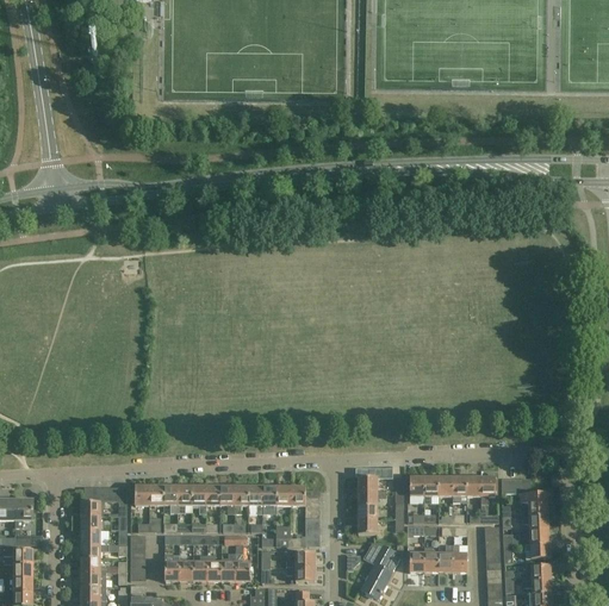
[(356,475),(356,491),(377,491),(377,476),(380,476),(380,467),(367,467),(367,475),(356,475)]
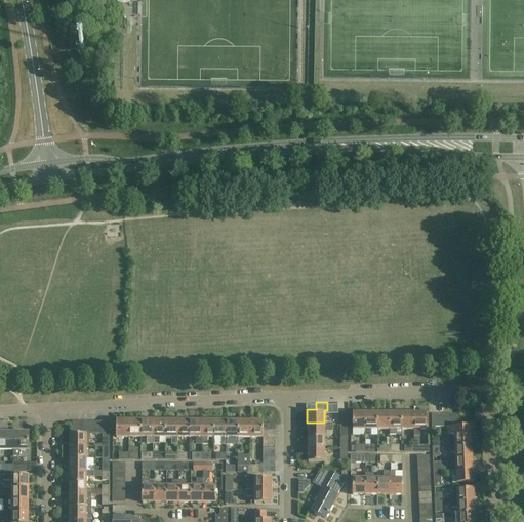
[(412,410),(412,426),(413,426),(413,434),(418,434),(418,426),(425,426),(425,410),(425,407),(418,407),(418,410),(412,410)]
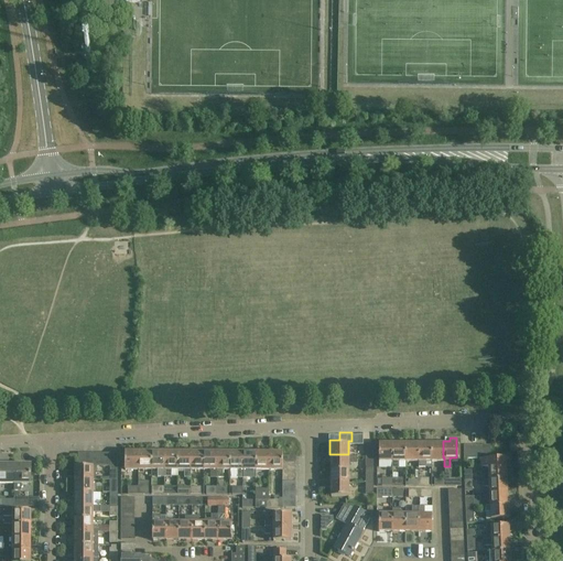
[(391,457),(391,441),(378,441),(378,457),(391,457)]
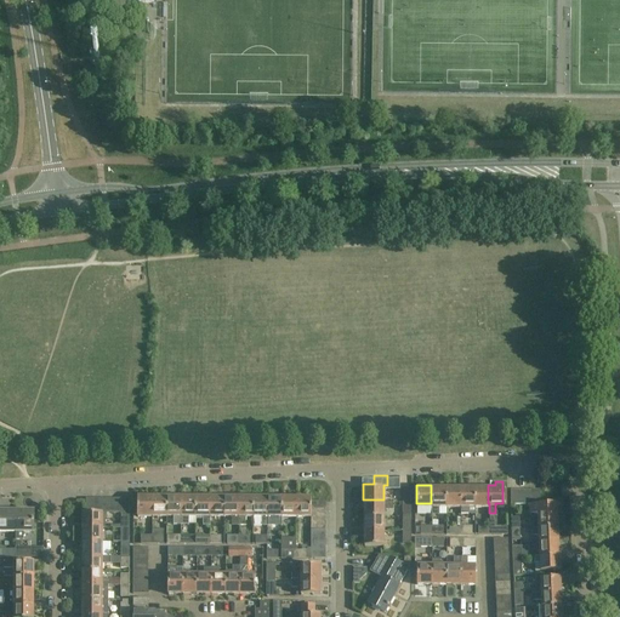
[(445,503),(445,485),(431,485),(431,503),(431,512),(438,512),(438,503),(445,503)]
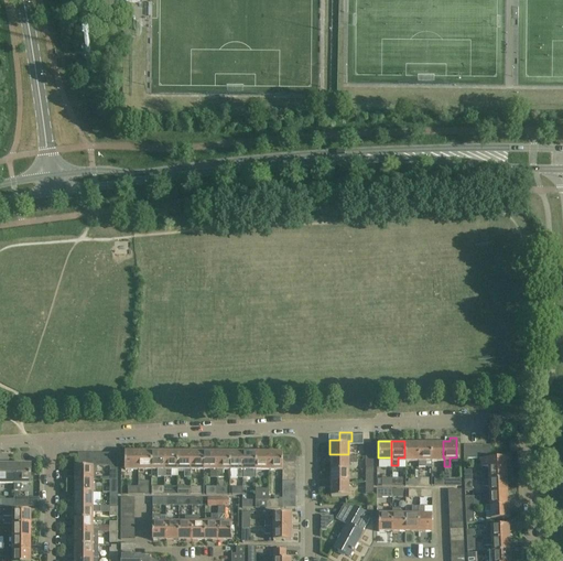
[(404,457),(417,457),(417,441),(404,441),(404,457)]
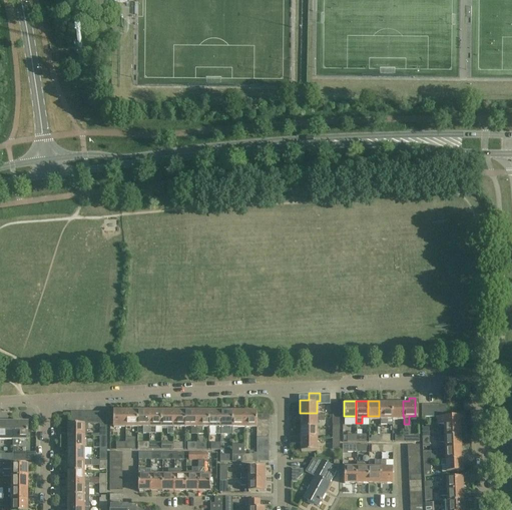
[(379,416),(379,422),(391,422),(391,416),(391,401),(379,401),(379,416)]
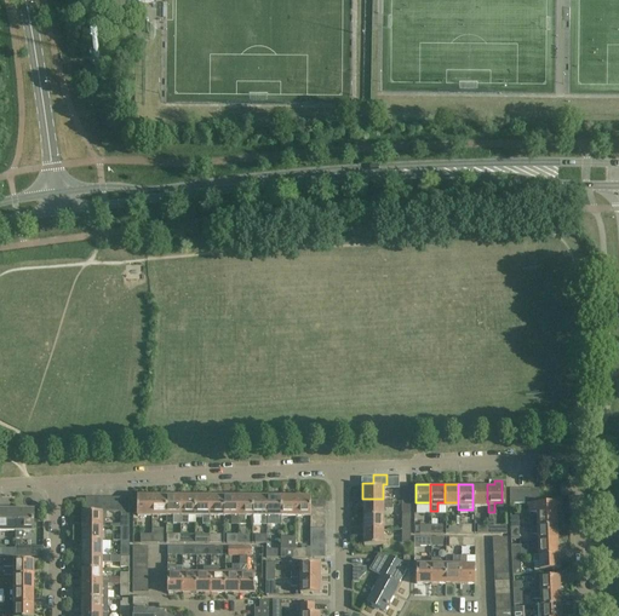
[(487,484),(473,484),(473,502),(487,502),(487,484)]
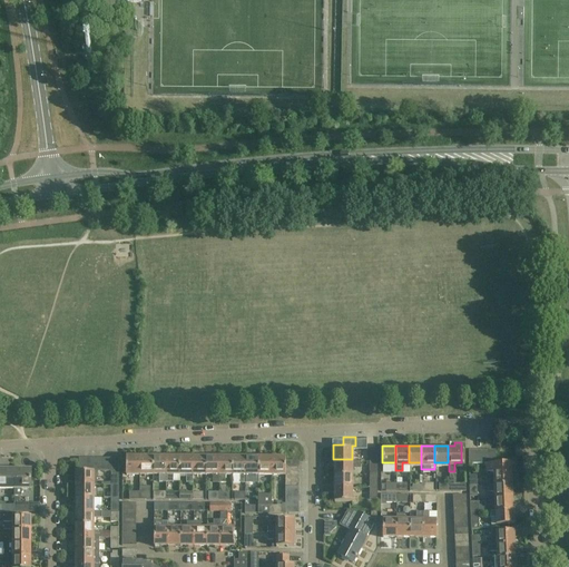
[(138,471),(139,453),(125,453),(125,471),(138,471)]
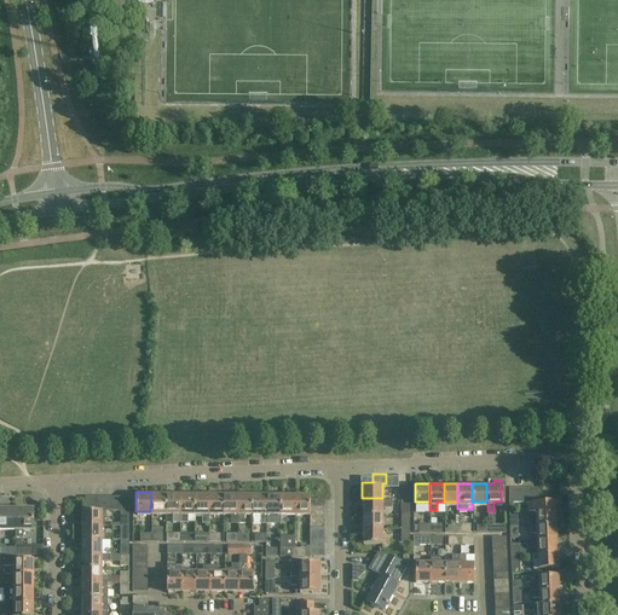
[(150,511),(165,511),(165,492),(151,492),(150,511)]
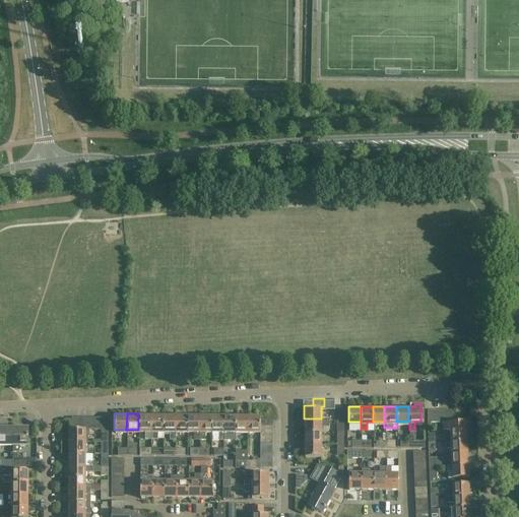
[(150,437),(150,413),(138,413),(138,430),(144,430),(144,437),(150,437)]
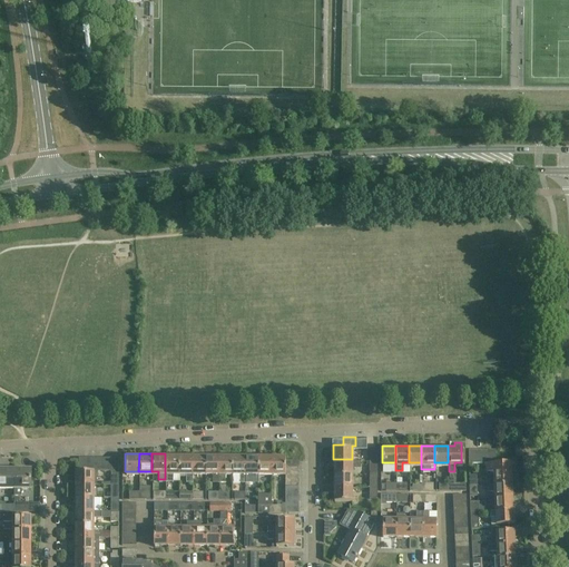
[(178,453),(165,453),(165,479),(173,479),(173,471),(178,471),(178,453)]
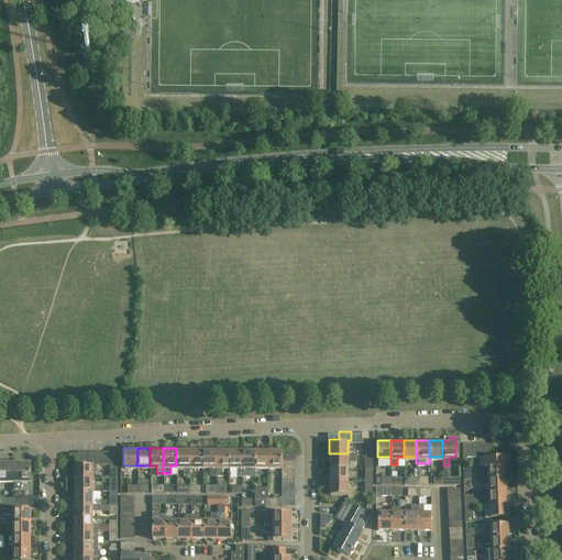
[(189,448),(176,448),(176,465),(183,465),(183,474),(189,474),(189,465),(189,448)]
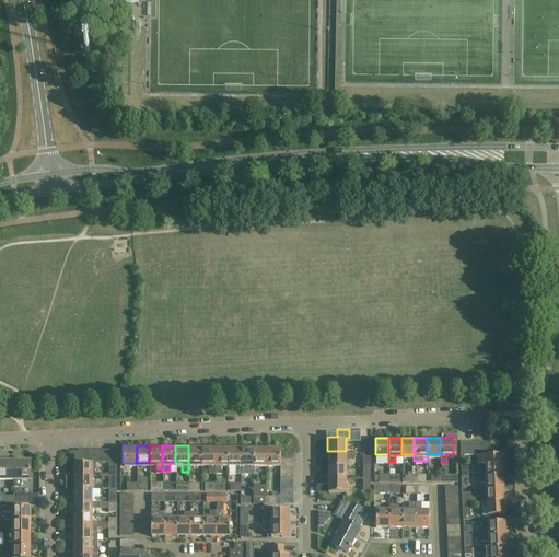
[(188,463),(201,463),(201,445),(188,445),(188,463)]
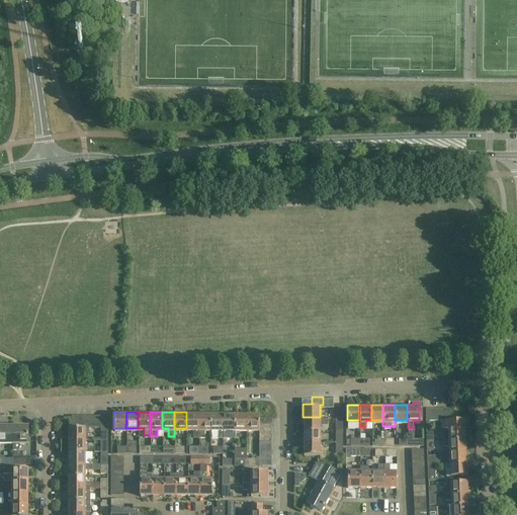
[(198,412),(186,412),(186,428),(192,428),(192,436),(197,436),(198,412)]
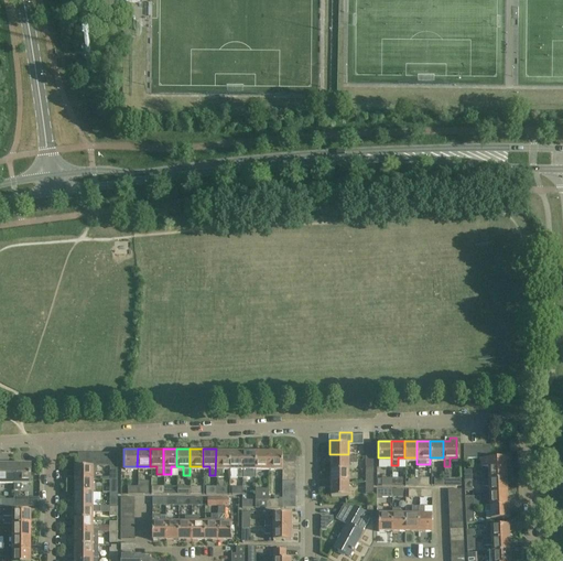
[(222,466),(228,466),(229,450),(216,449),(215,475),(222,475),(222,466)]
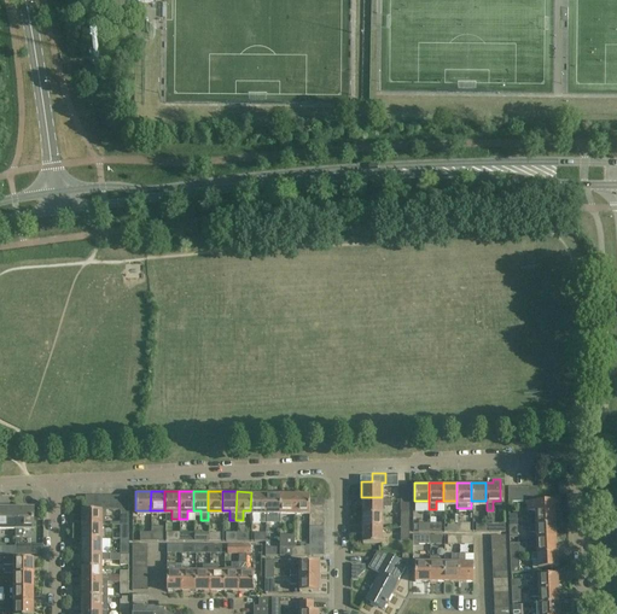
[(265,520),(265,492),(251,492),(250,510),(258,512),(258,520),(265,520)]
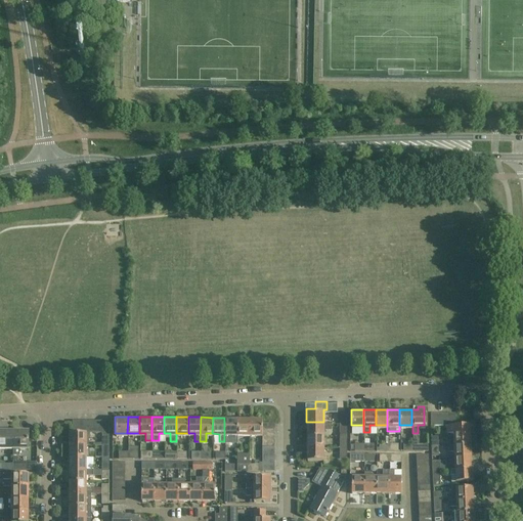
[(236,434),(236,418),(224,418),(224,441),(231,441),(231,434),(236,434)]
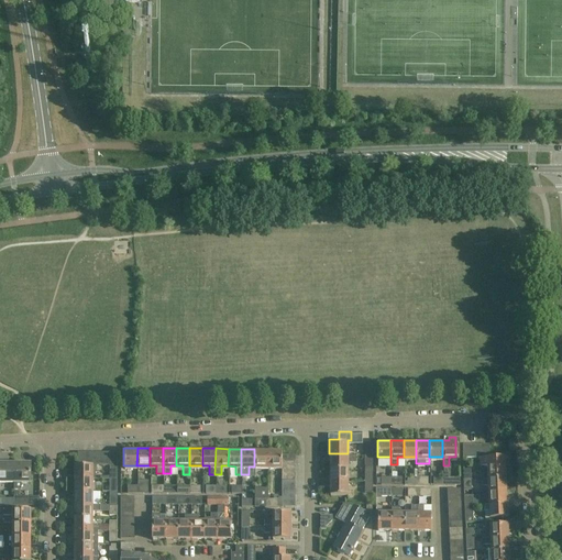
[(254,467),(267,467),(267,449),(254,449),(254,467)]
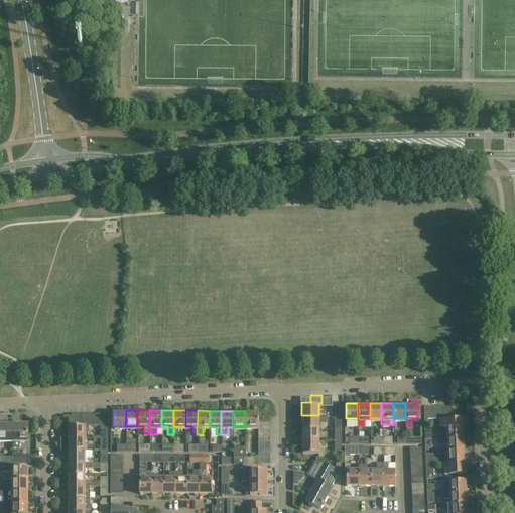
[(245,411),(245,427),(257,427),(257,426),(257,420),(257,414),(257,411),(245,411)]
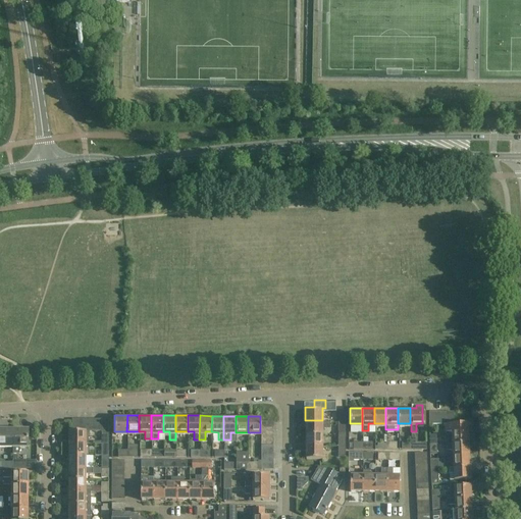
[(321,420),(305,420),(305,432),(321,432),(321,426),(329,426),(329,420),(321,420)]
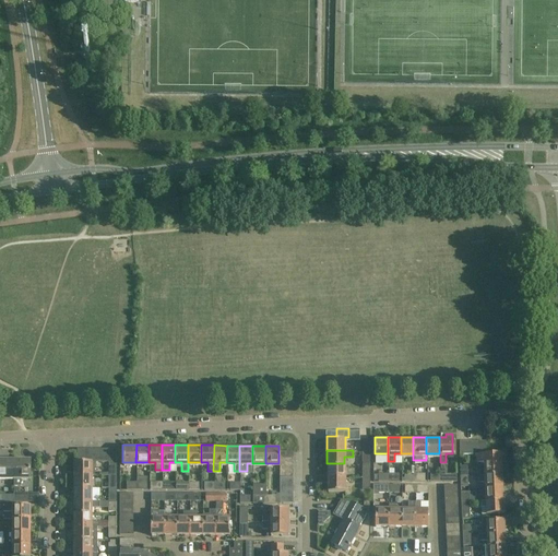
[(500,451),(485,452),(477,452),(475,452),(475,460),(482,460),(483,472),(500,472),(500,451)]
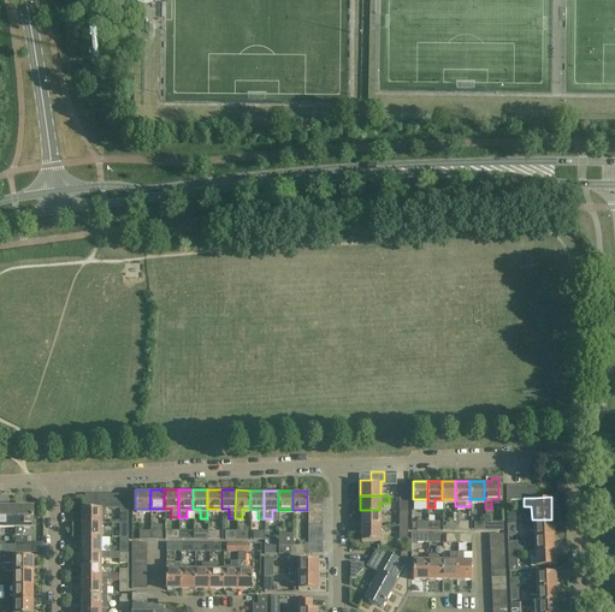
[(0,523),(15,524),(15,503),(0,503),(0,523)]
